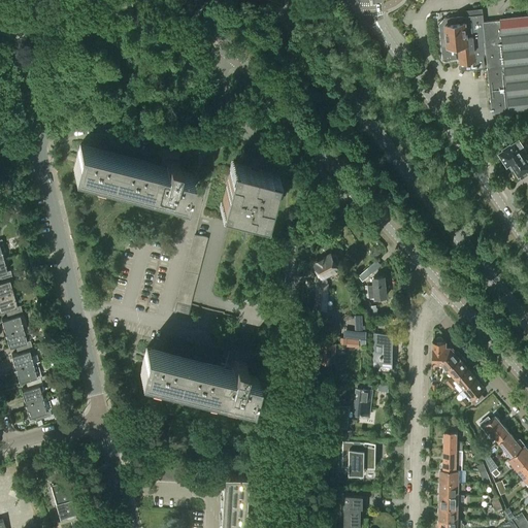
[(461,69),(475,68),(485,67),(484,54),(486,54),(484,26),(483,22),(482,13),(444,18),(439,25),(442,59),(459,57),(460,63),(461,63),(461,69)]
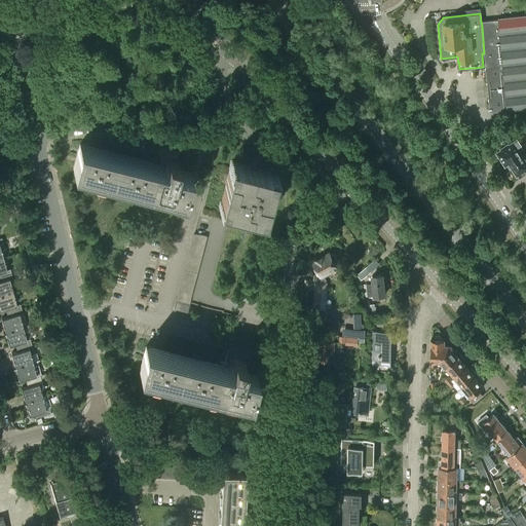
[(511,111),(525,109),(525,15),(498,19),(498,20),(481,22),(482,26),(484,53),(486,68),(490,111),(506,109),(508,111),(511,111)]
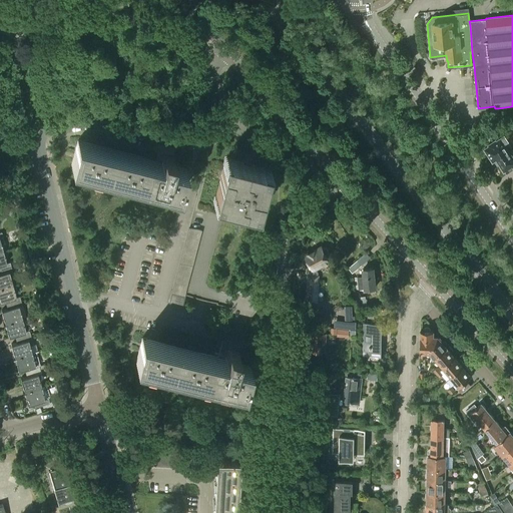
[(512,120),(508,120),(501,125),(504,131),(509,127),(512,128),(512,120)]
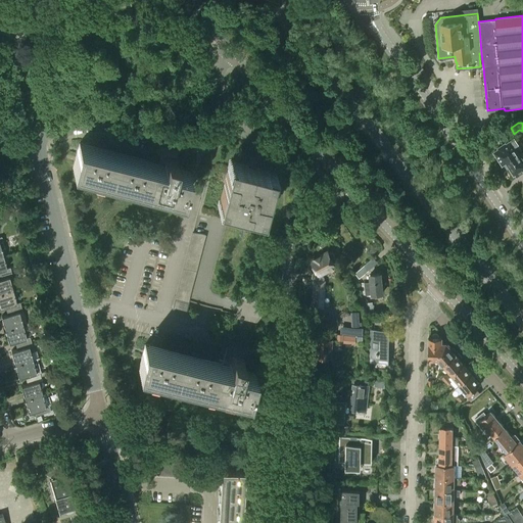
[(503,163),(504,162),(521,150),(518,152),(514,146),(517,143),(514,138),(506,143),(505,142),(498,146),(500,147),(494,150),(503,163)]
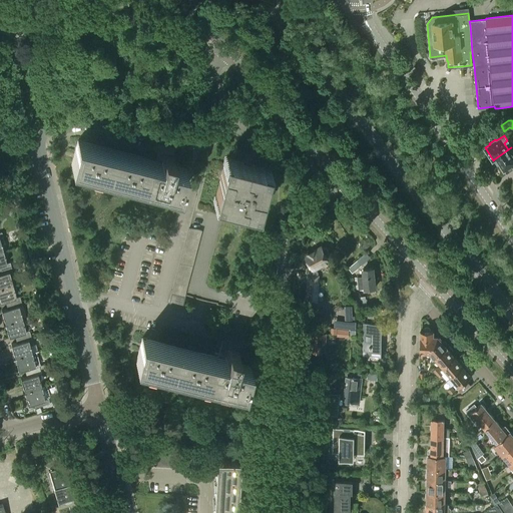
[(75,146),(74,149),(73,155),(72,158),(70,164),(77,165),(179,192),(186,168),(185,168),(184,171),(169,167),(170,163),(171,160),(174,147),(158,143),(158,144),(157,150),(155,154),(154,160),(78,140),(77,139),(75,146)]
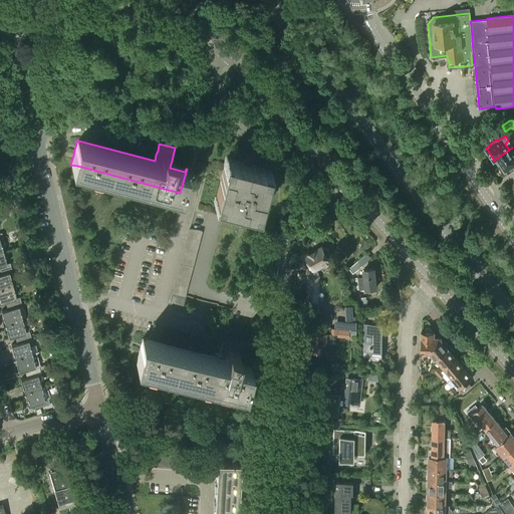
[(513,154),(513,150),(512,148),(495,160),(499,167),(502,165),(507,173),(513,168),(513,157),(513,155),(513,154)]
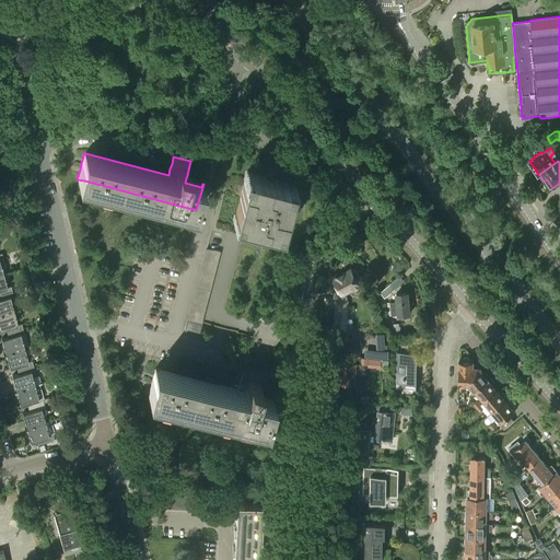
[(269,178),(266,177),(265,176),(260,175),(251,173),(248,181),(244,179),(235,214),(220,210),(217,209),(216,209),(214,214),(218,216),(230,218),(226,231),(202,321),(202,322),(207,323),(213,325),(220,326),(226,328),(236,330),(236,329),(240,317),(249,283),(256,258),(257,255),(259,255),(263,244),(260,243),(261,238),(265,228),(277,231),(279,223),(283,224),(289,206),(293,188),(286,187),(287,183),(273,179),(269,178)]
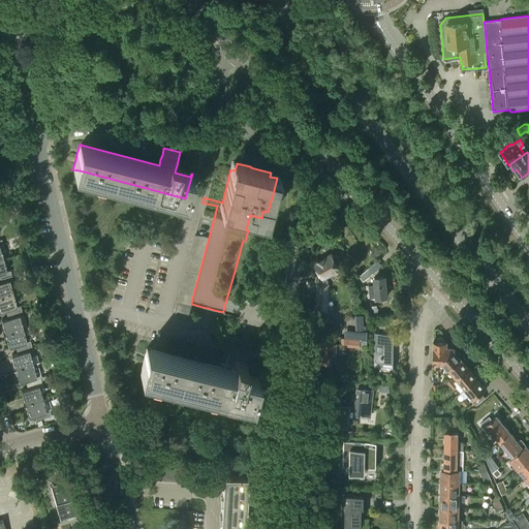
[(201,203),(200,209),(213,212),(215,208),(216,207),(201,203)]
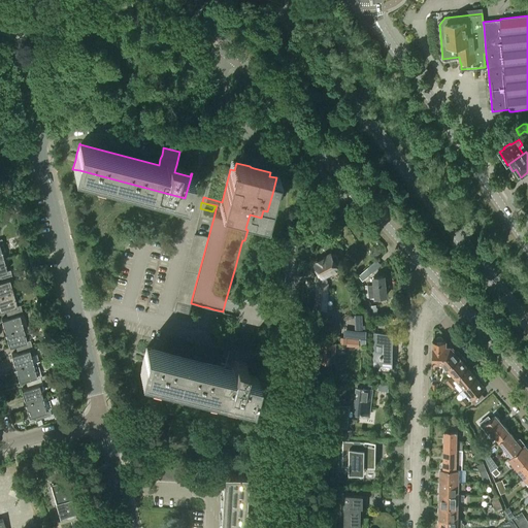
[(211,218),(212,211),(200,208),(198,215),(211,218)]
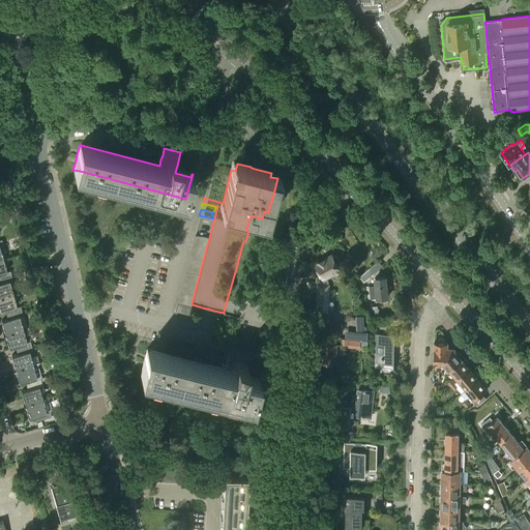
[(199,215),(198,222),(210,225),(212,218),(199,215)]
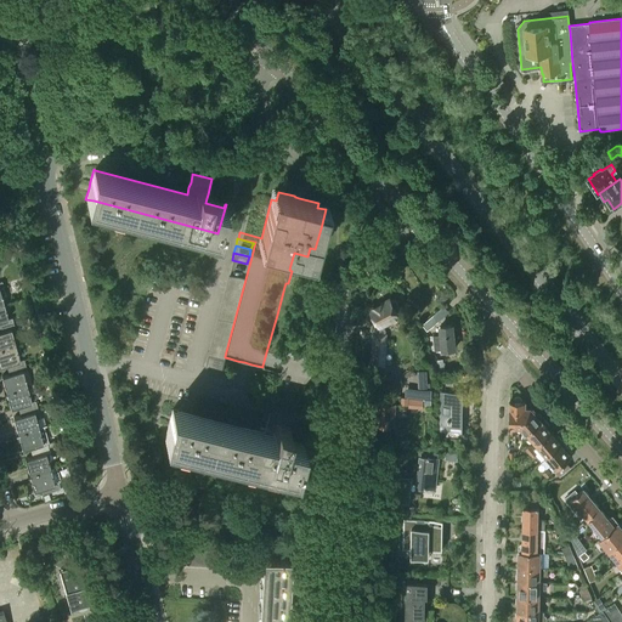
[(246,271),(247,264),(232,260),(230,267),(246,271)]
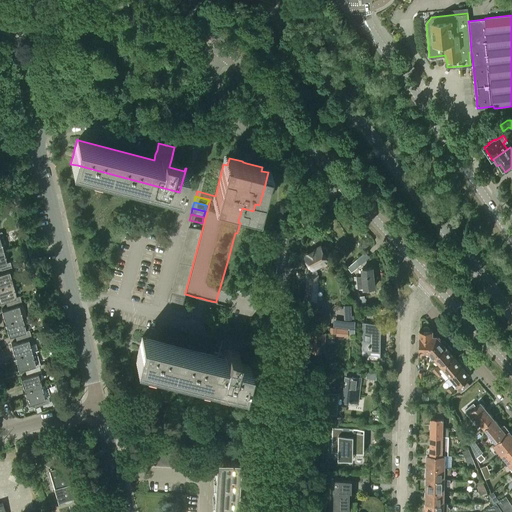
[(189,220),(188,225),(200,229),(202,223),(189,220)]
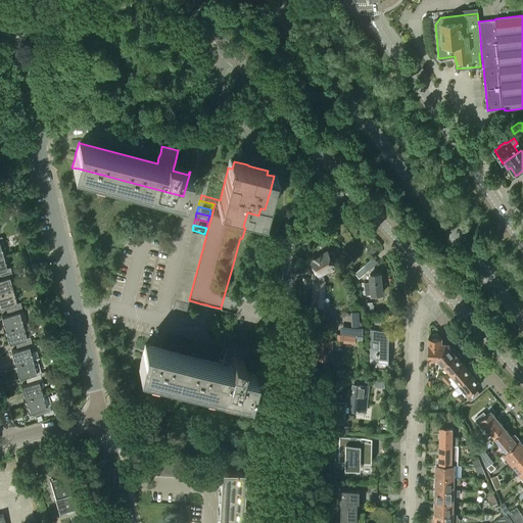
[(203,240),(204,234),(192,230),(190,236),(203,240)]
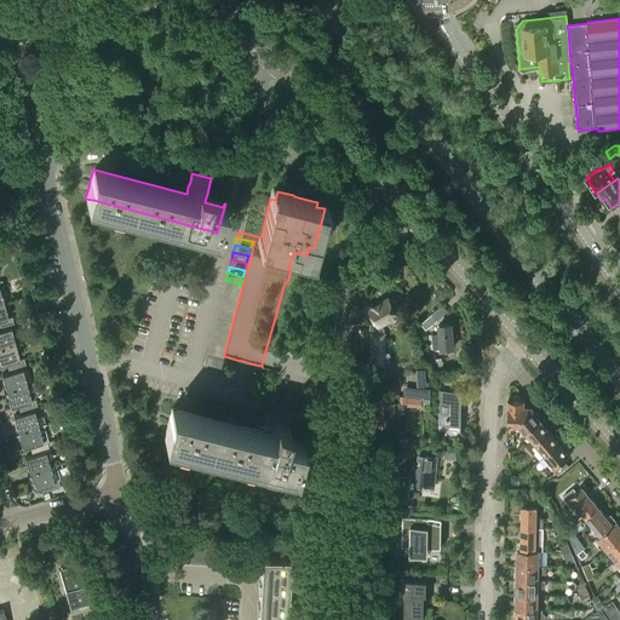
[(225,280),(224,287),(239,291),(241,285),(225,280)]
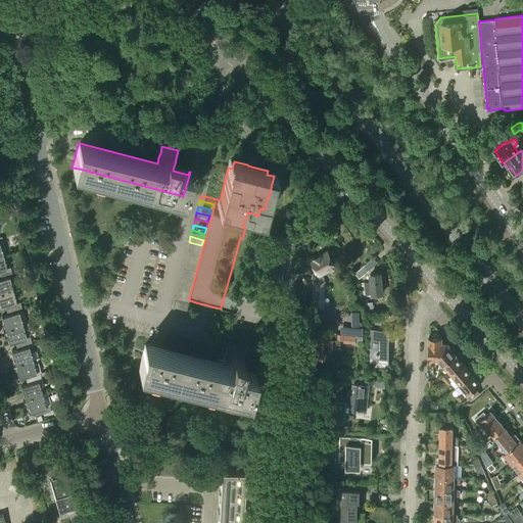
[(200,251),(201,245),(189,242),(187,248),(200,251)]
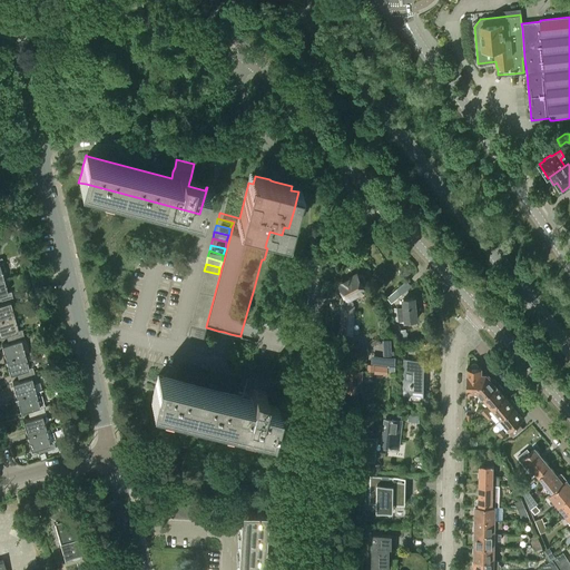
[(204,271),(202,277),(216,281),(218,274),(204,271)]
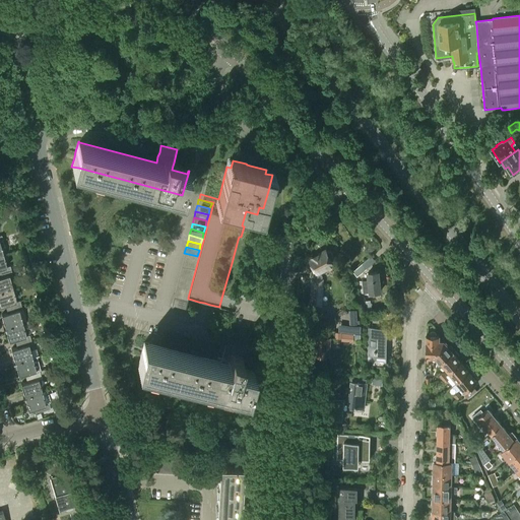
[(325,250),(310,258),(315,268),(313,269),(311,305),(321,305),(322,276),(321,272),(334,265),(330,258),(333,255),(331,251),(326,252),(325,250)]
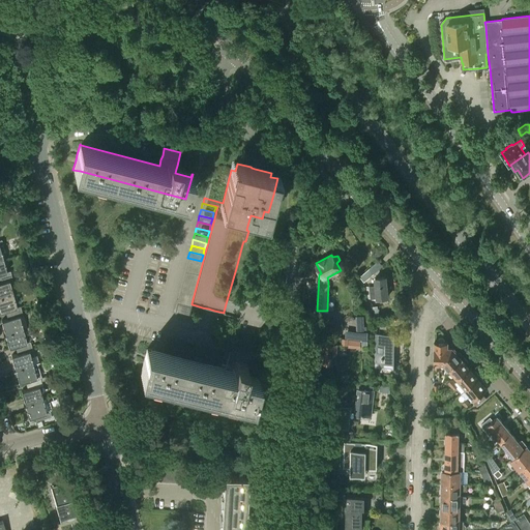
[(200,267),(201,261),(187,258),(186,264),(200,267)]
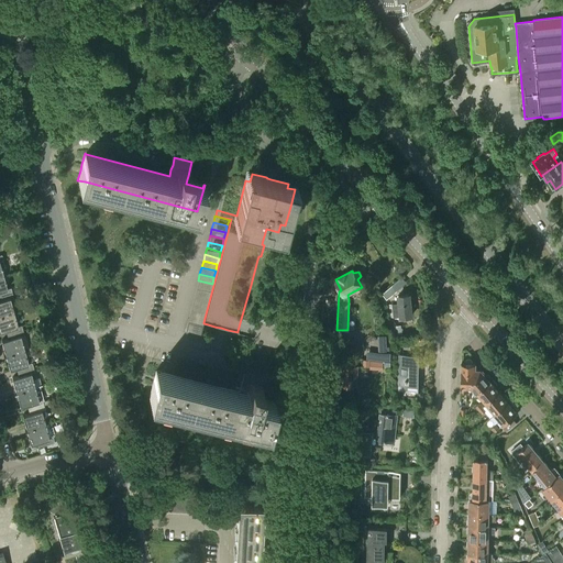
[(7,288),(3,275),(0,275),(0,295),(12,293),(11,287),(7,288)]
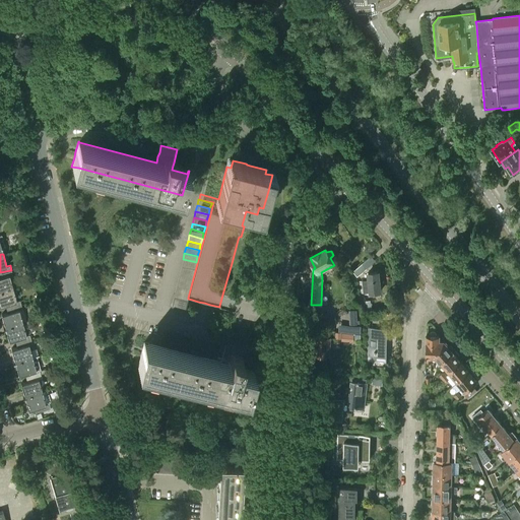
[(183,259),(181,264),(194,268),(196,262),(183,259)]
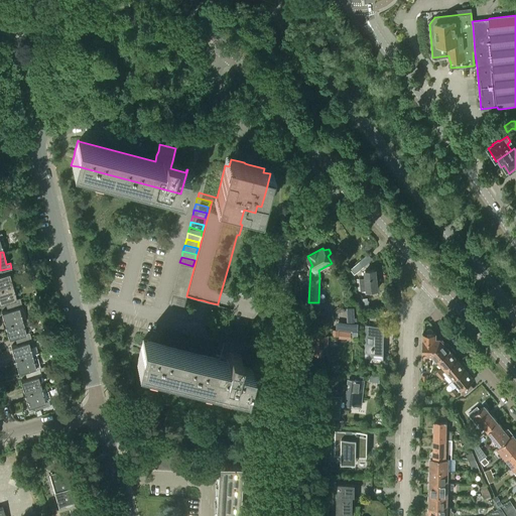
[(190,272),(192,266),(179,262),(178,268),(190,272)]
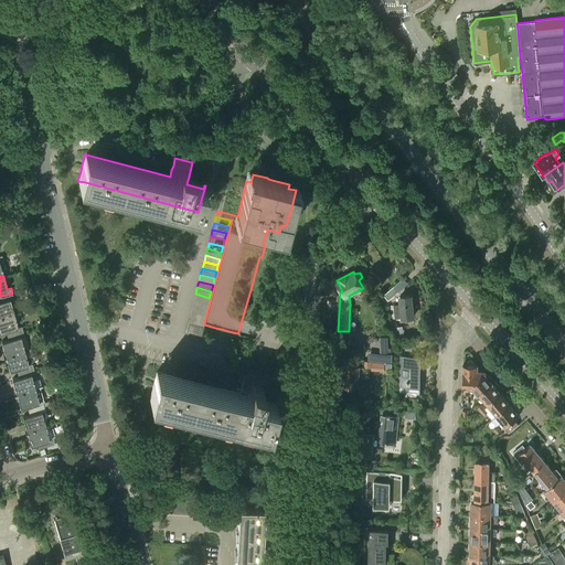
[(393,287),(383,296),(387,301),(397,292),(393,287)]
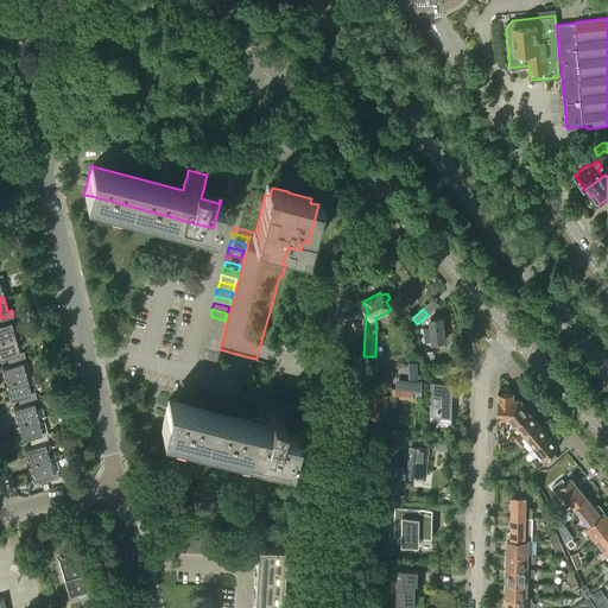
[(13,316),(0,318),(0,340),(14,336),(11,322),(14,321),(13,316)]
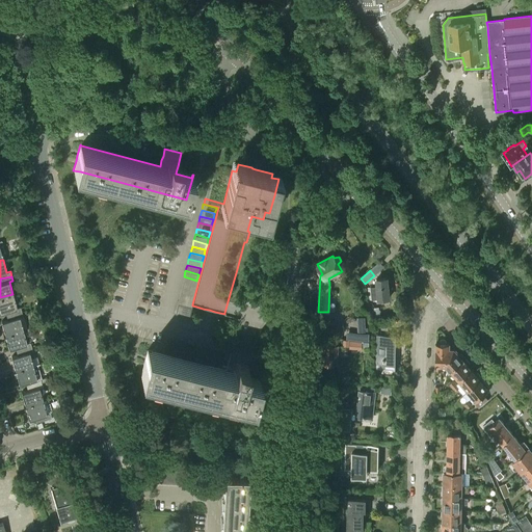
[(184,276),(182,283),(195,286),(196,281),(184,276)]
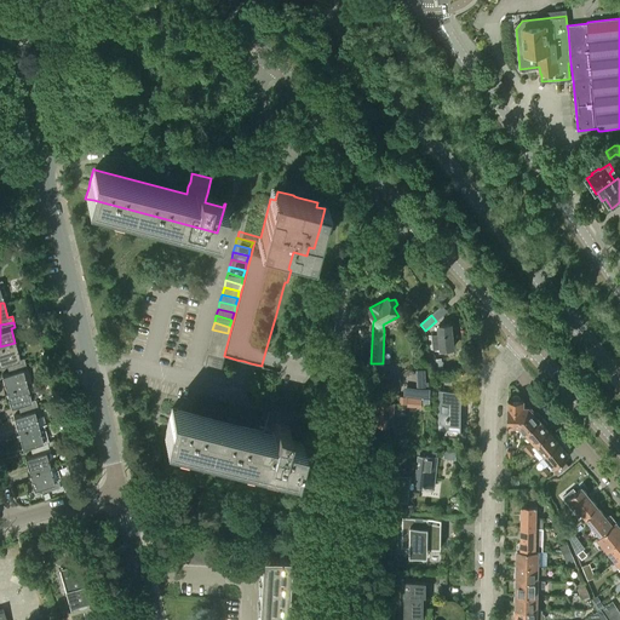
[(449,325),(440,326),(441,334),(431,336),(434,350),(443,349),(442,349),(452,348),(449,325)]
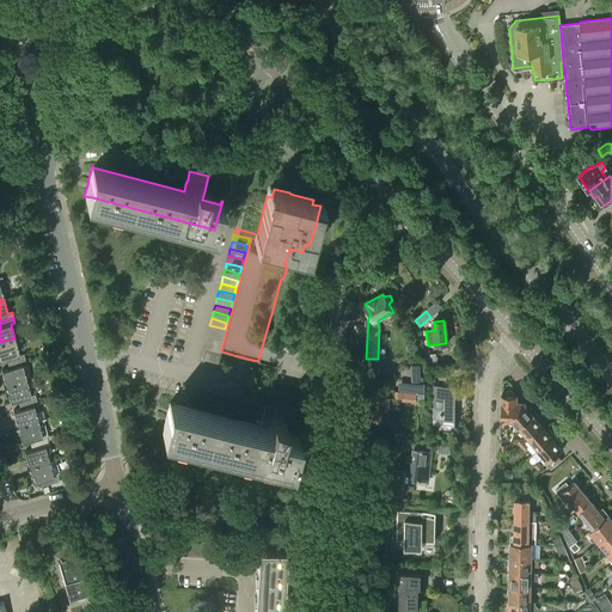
[(222,336),(225,329),(209,325),(208,332),(222,336)]
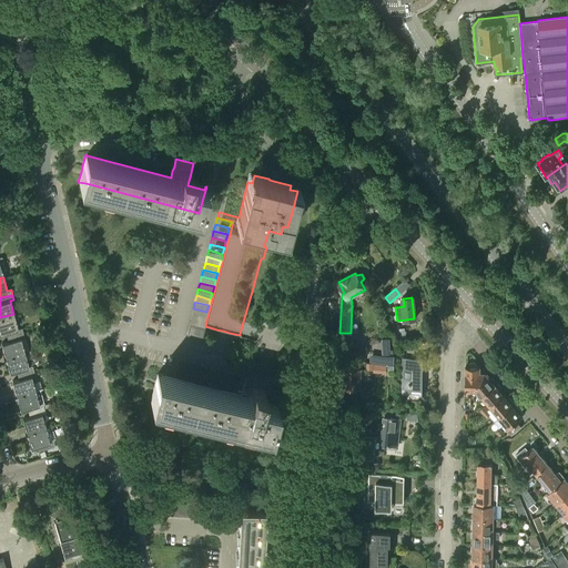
[(193,308),(191,315),(205,318),(206,312),(193,308)]
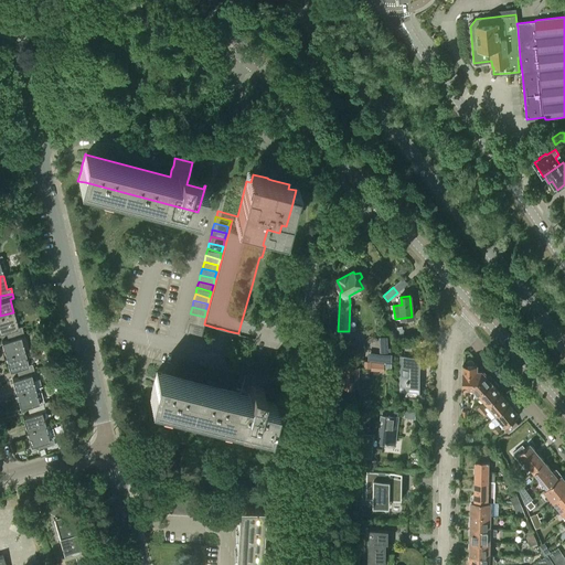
[(18,327),(13,312),(0,316),(0,332),(6,331),(7,334),(22,330),(21,326),(18,327)]
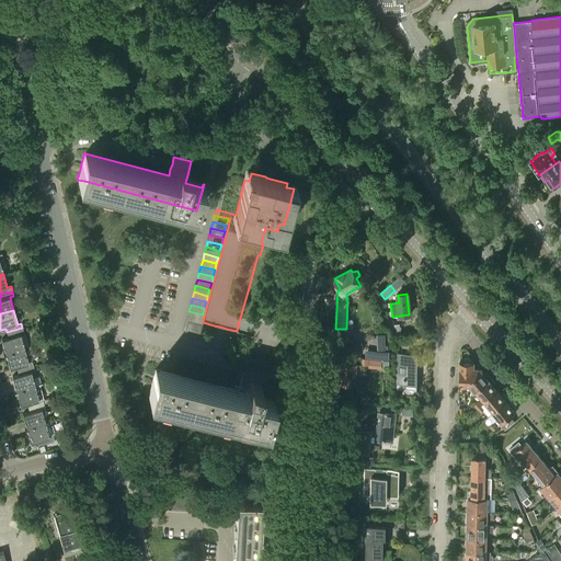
[(189,311),(187,318),(201,321),(203,315),(189,311)]
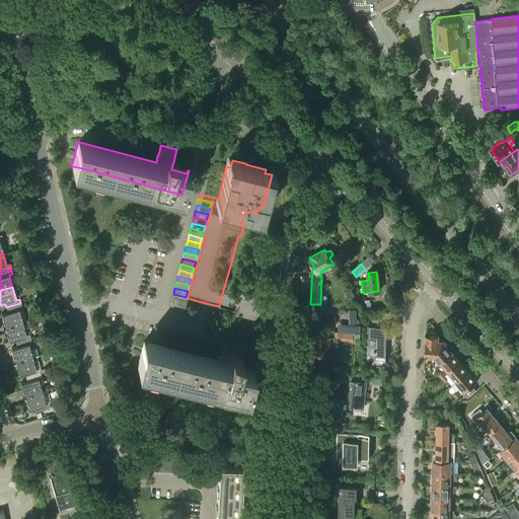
[(187,297),(186,297),(173,294),(170,305),(183,308),(187,298),(187,297)]
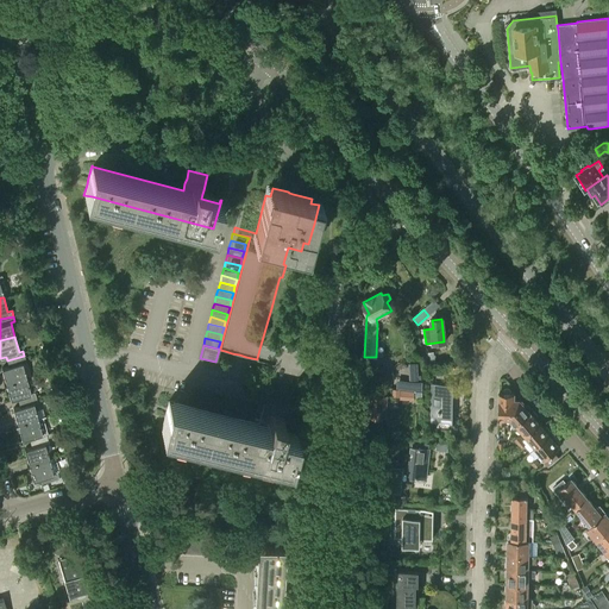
[(24,356),(7,360),(8,366),(1,368),(6,383),(26,377),(31,376),(26,360),(25,362),(24,356)]
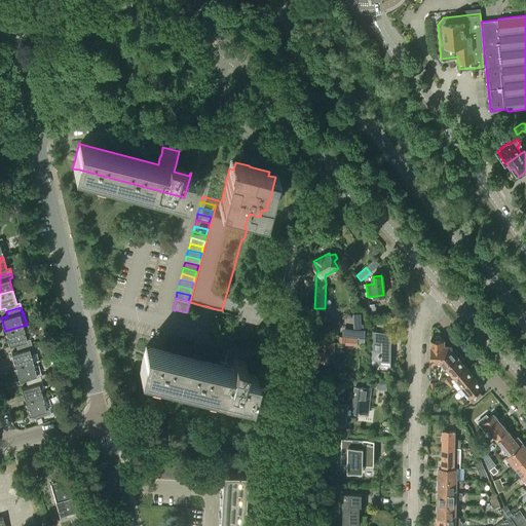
[(362,312),(353,313),(354,328),(362,327),(362,312)]
